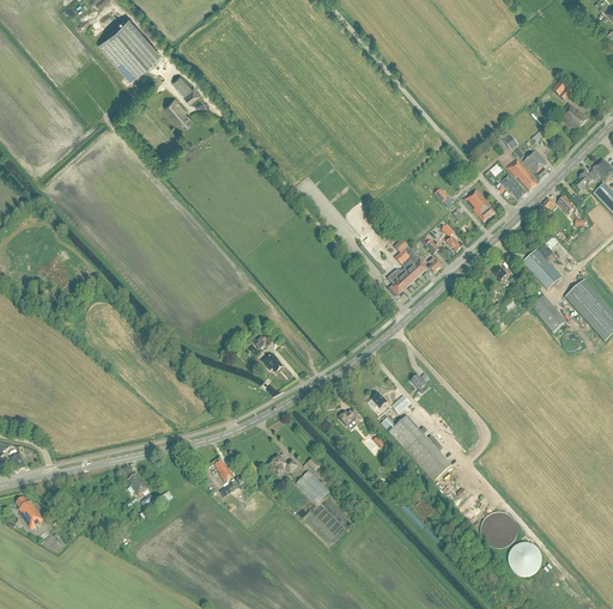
[(98,42),(129,78),(162,50),(129,14),(98,42)]
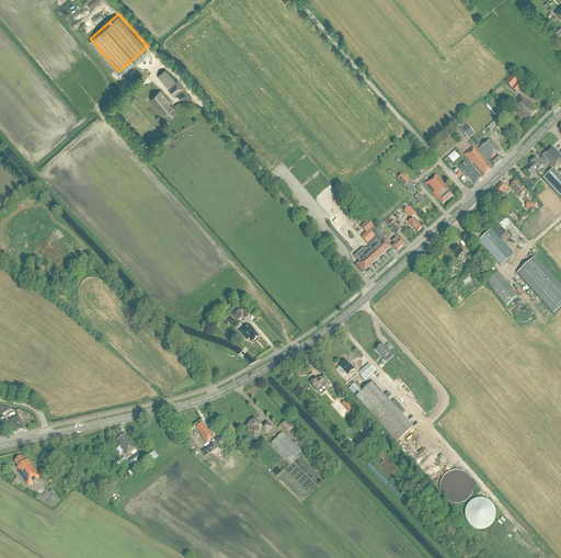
[(92,20),(86,26),(91,31),(96,24),(92,20)]
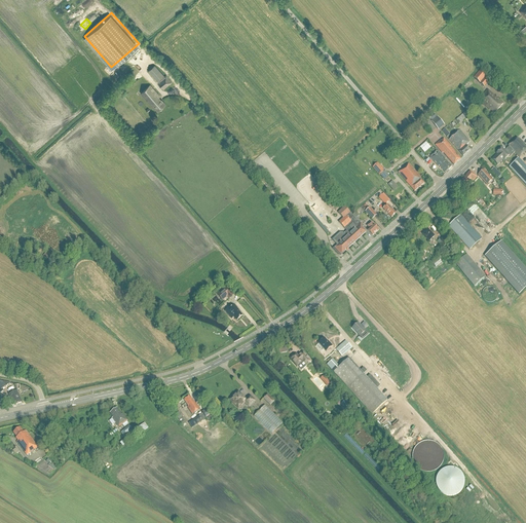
[(149,68),(156,78),(162,73),(155,63),(149,68)]
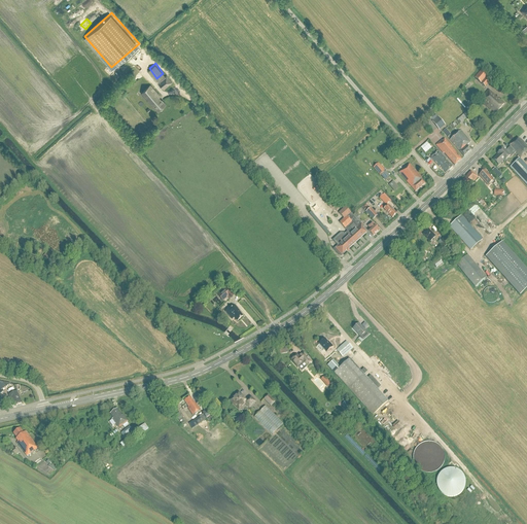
[(475,75),(485,84),(492,77),(481,68),(475,75)]
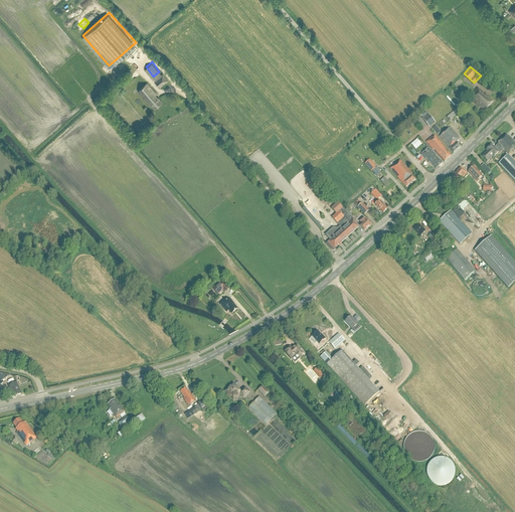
[(154,76),(160,83),(165,80),(164,79),(167,77),(168,77),(162,70),(154,76)]
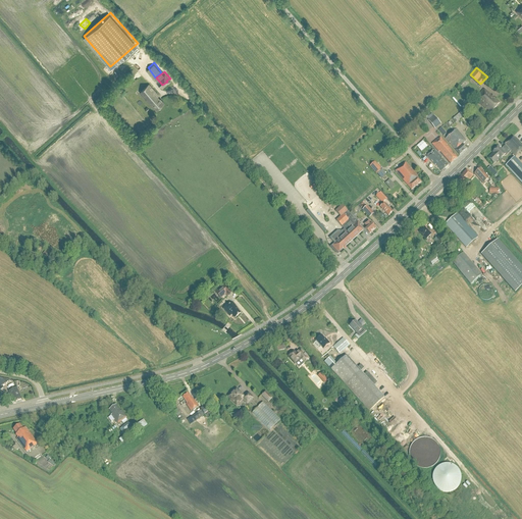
[(156,107),(164,101),(157,93),(158,93),(149,81),(139,89),(152,103),(153,104),(156,107)]
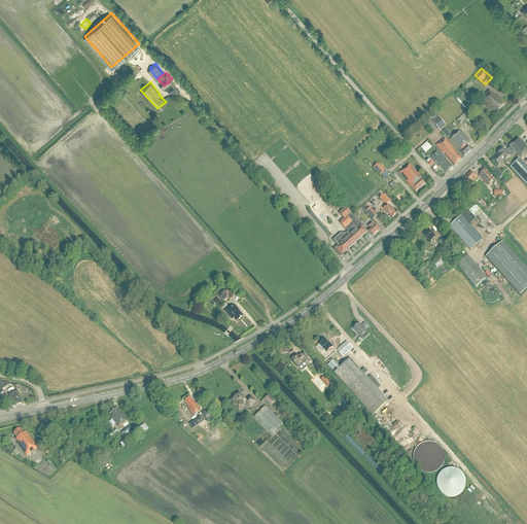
[(496,111),(504,102),(489,88),(481,98),(496,111)]
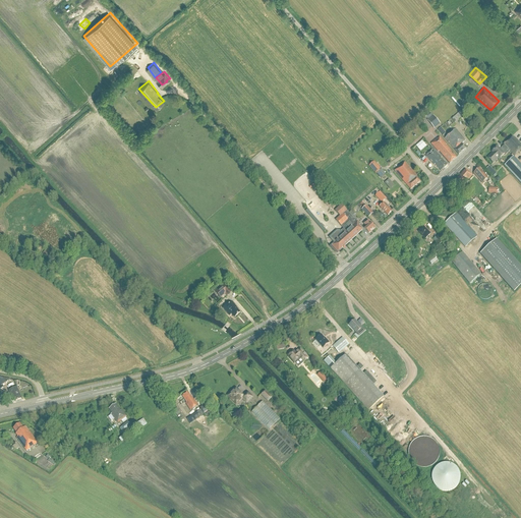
[(441,122),(433,113),(427,118),(435,127),(441,122)]
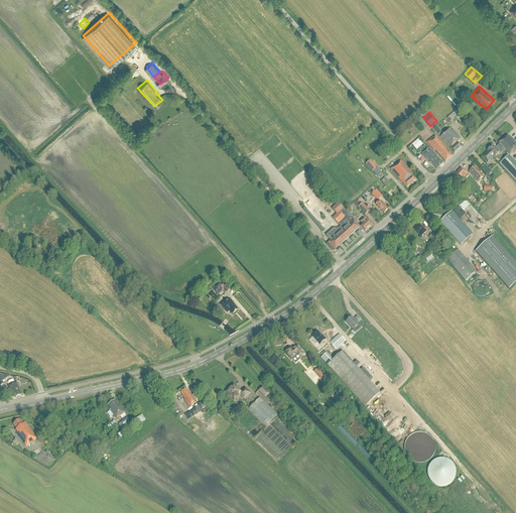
[(454,151),(462,145),(458,140),(461,137),(452,126),(440,135),(454,151)]
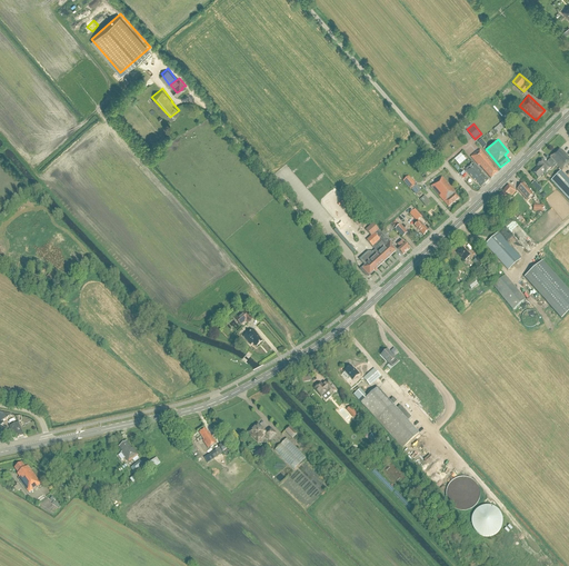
[(543,157),(539,161),(548,172),(549,171),(547,169),(551,166),(551,167),(557,162),(562,168),(568,161),(568,154),(563,148),(562,149),(559,146),(550,155),(551,156),(546,160),(543,157)]
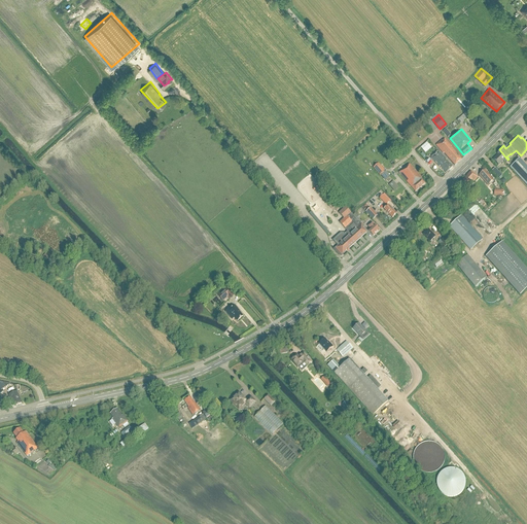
[(455,163),(461,158),(451,145),(451,144),(445,137),(443,139),(442,138),(436,143),(444,150),(455,163)]
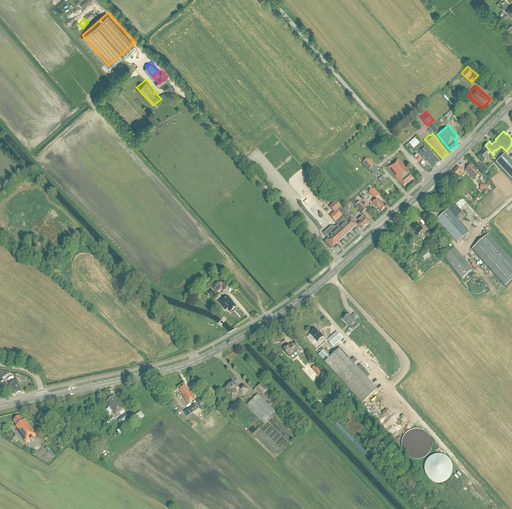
[(427,159),(434,166),(439,160),(433,153),(434,152),(426,144),(418,151),(426,160),(427,159)]
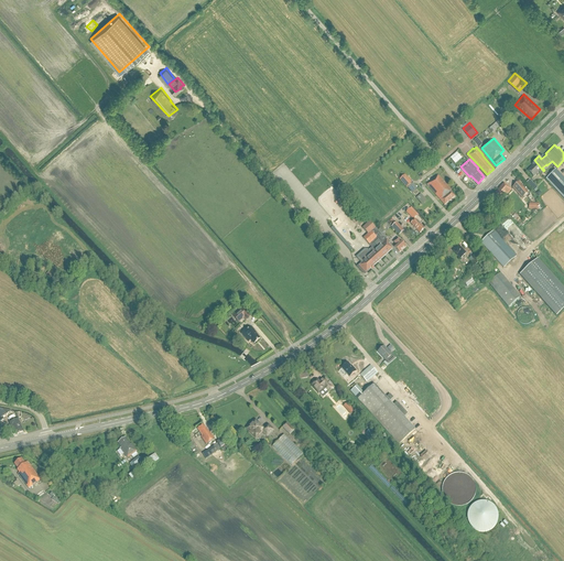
[(283,164),(290,171),(294,168),(289,160),(283,164)]
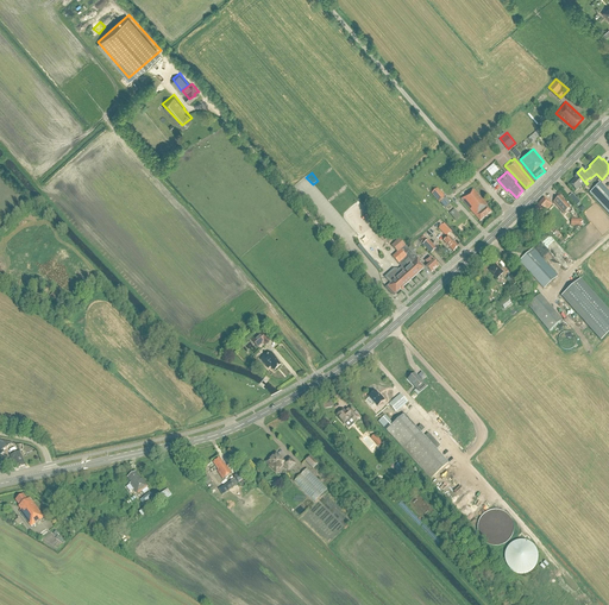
[(582,182),(583,183),(585,186),(586,184),(577,172),(576,174),(576,175),(570,181),(576,188),(582,182)]
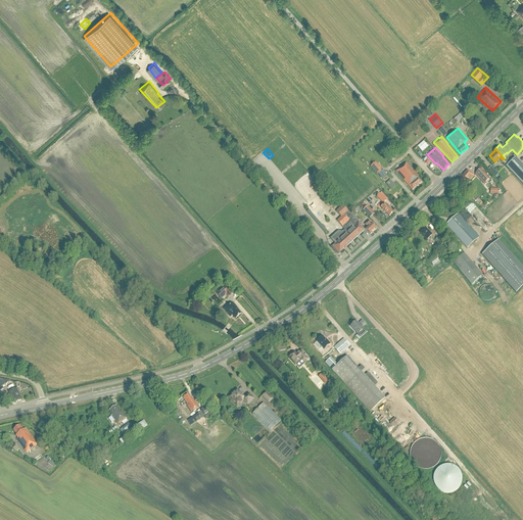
[(400,163),(406,158),(400,154),(395,159),(400,163)]
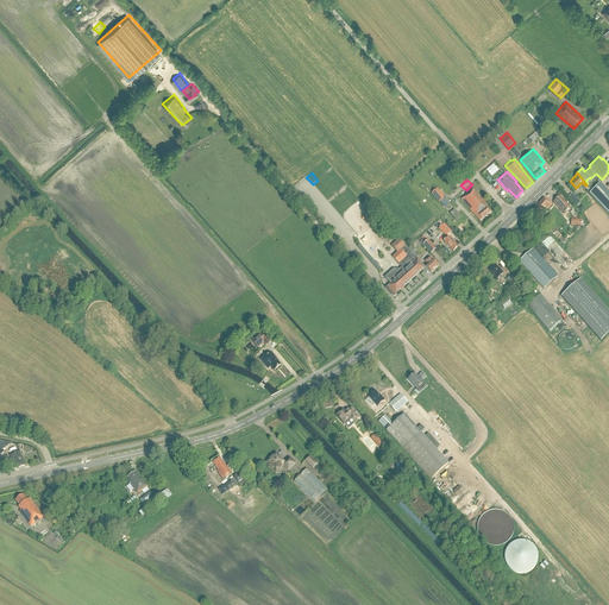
[(590,190),(608,210),(608,189),(601,181),(591,189),(590,190)]
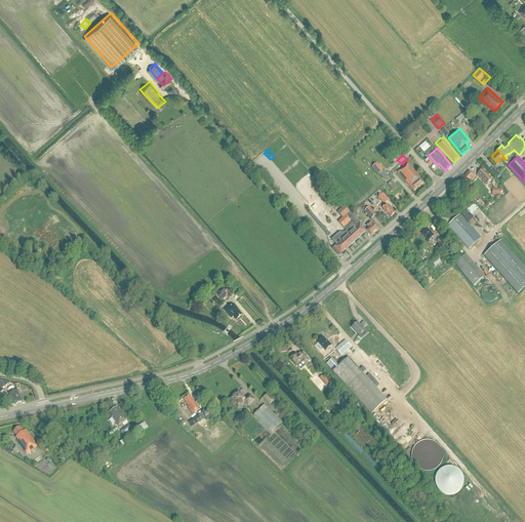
[(376,160),(371,165),(378,172),(379,172),(384,168),(385,168),(377,161),(376,160)]
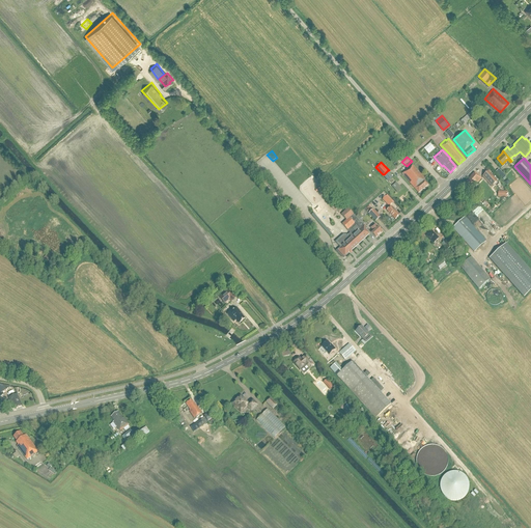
[(402,171),(418,189),(419,190),(428,182),(424,178),(425,177),(425,176),(423,174),(420,170),(414,163),(410,166),(409,165),(402,171)]
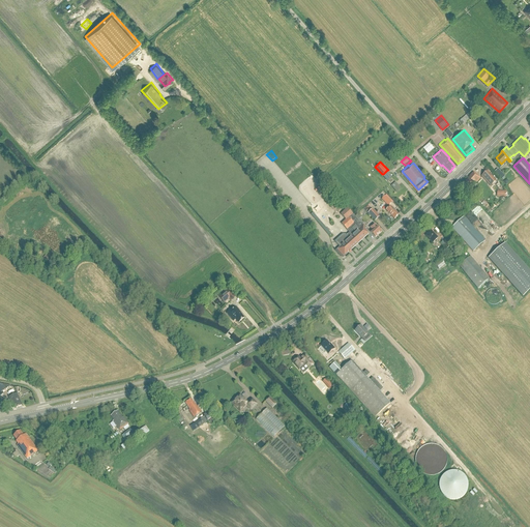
[(488,169),(481,174),(491,184),(497,179),(488,169)]
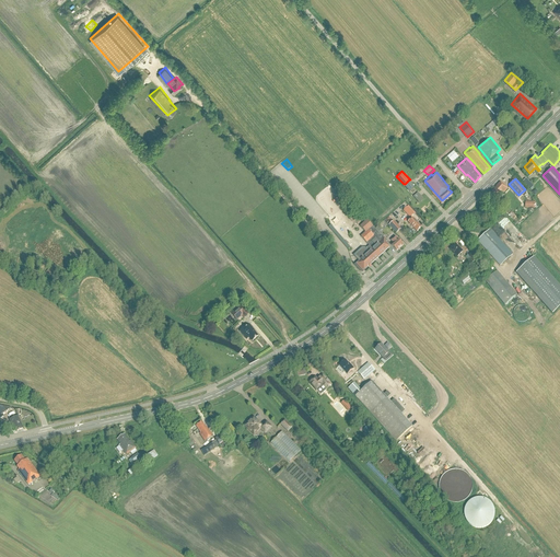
[(491,189),(498,195),(501,190),(502,192),(508,186),(501,180),(491,189)]
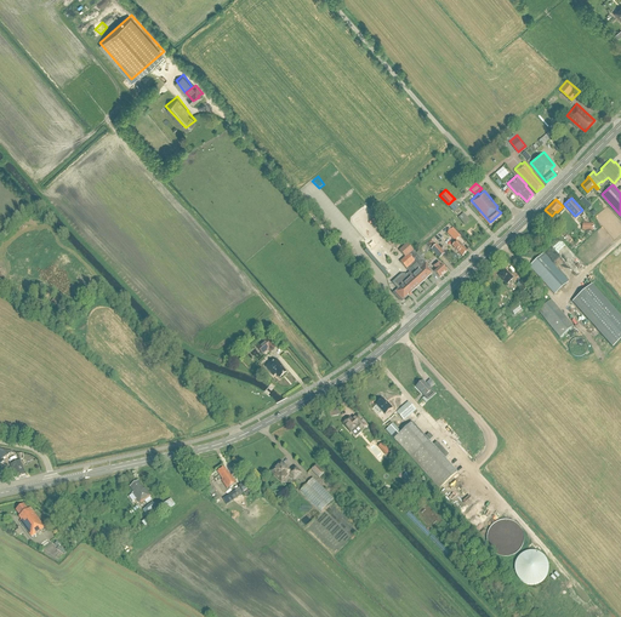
[(453,227),(448,232),(455,239),(460,234),(453,227)]
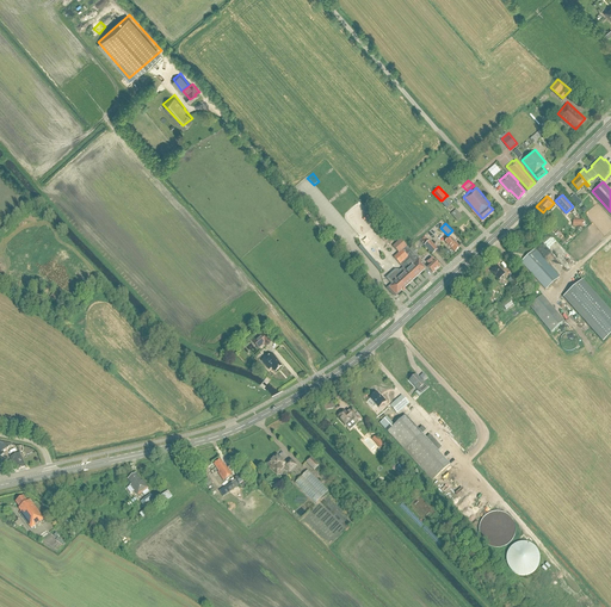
[(455,251),(460,245),(450,235),(445,240),(455,251)]
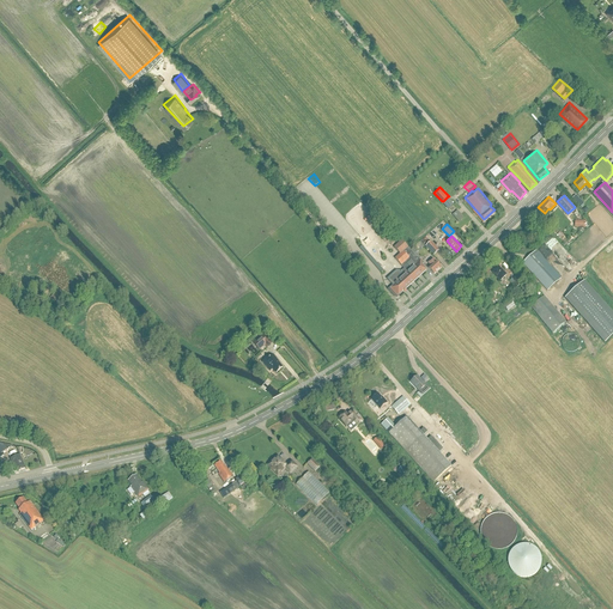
[(396,296),(404,288),(405,288),(405,287),(426,267),(422,262),(424,261),(420,257),(420,259),(417,256),(414,253),(418,248),(416,244),(411,249),(411,248),(410,248),(402,239),(401,238),(394,245),(400,251),(395,256),(405,267),(402,269),(401,268),(401,269),(396,269),(388,276),(394,284),(389,287),(396,296)]
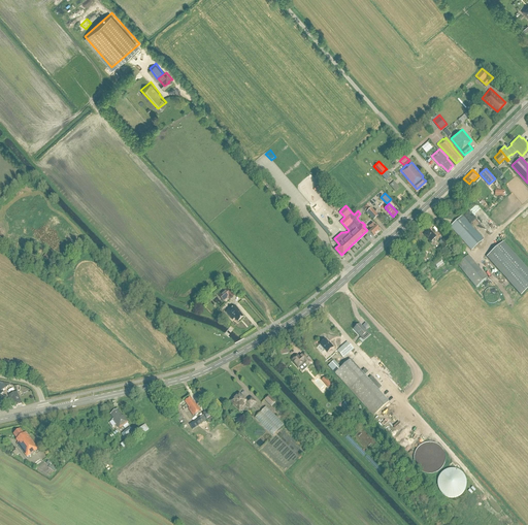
[(367,210),(373,218),(377,214),(371,206),(370,206),(369,205),(366,208),(367,209),(367,210)]
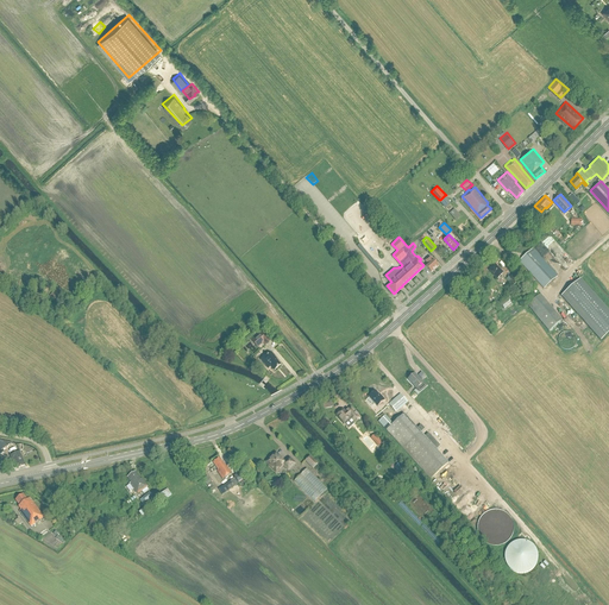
[(550,237),(542,243),(546,247),(554,243),(550,237)]
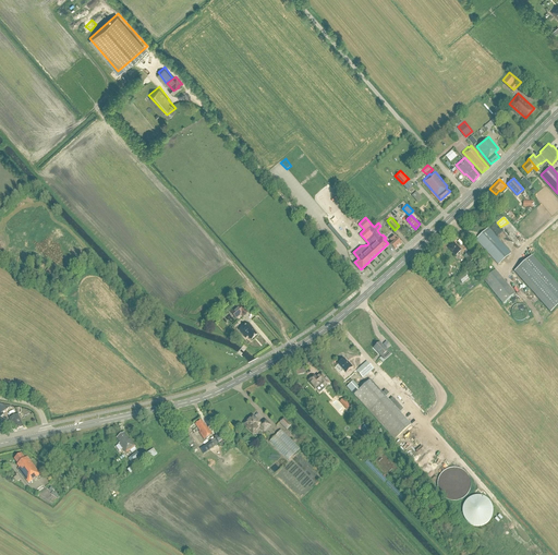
[(343,244),(349,240),(331,220),(326,225),(343,244)]
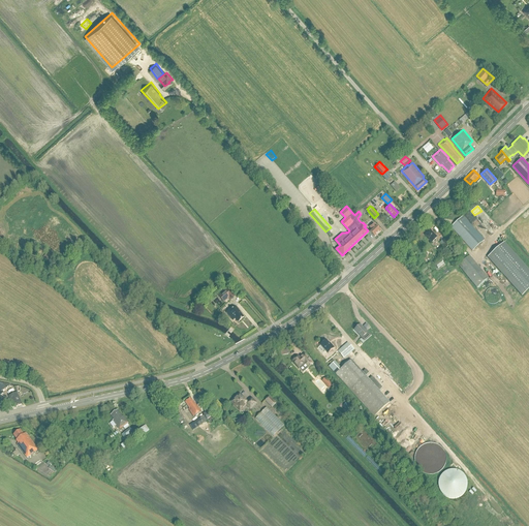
[(472,249),(484,238),(463,214),(450,224),(472,249)]
